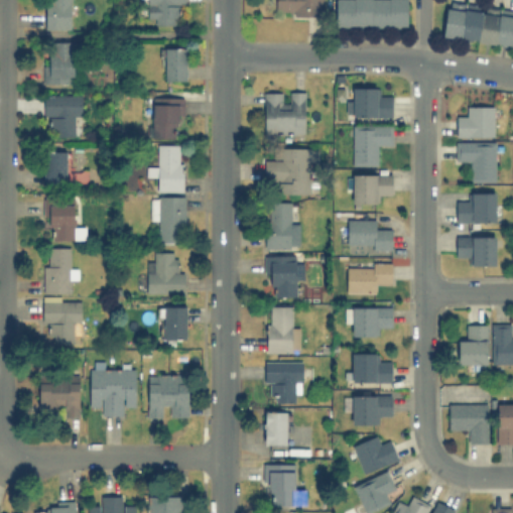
[(74,0),(47,0),(47,31),(74,31),(74,0)]
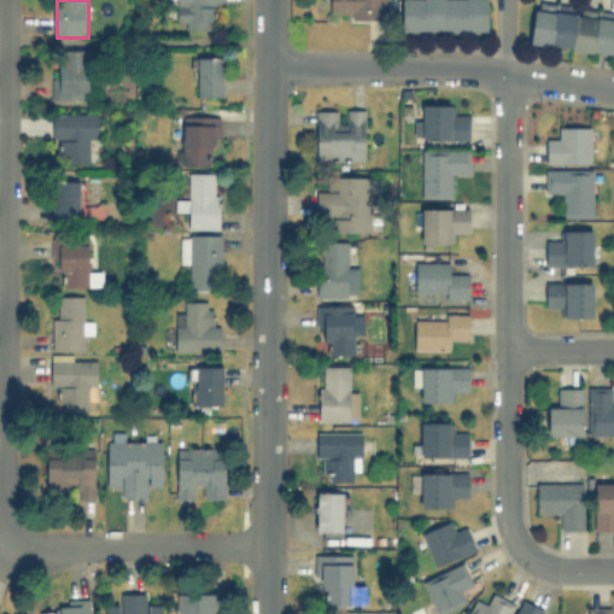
[(223,0),(180,0),(180,31),(211,31),(211,13),(223,13),(223,0)]
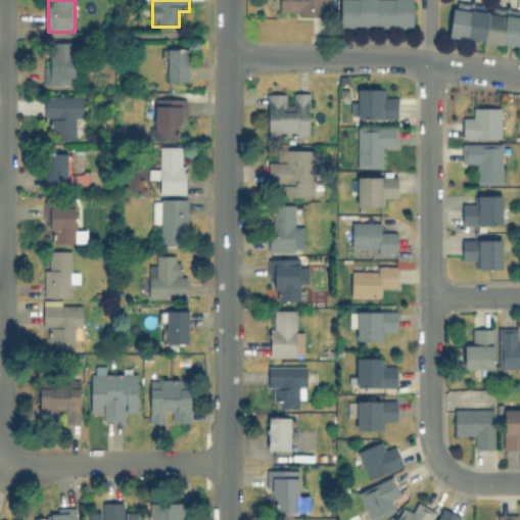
[(282,0),(282,16),(328,16),(328,0),(282,0)]
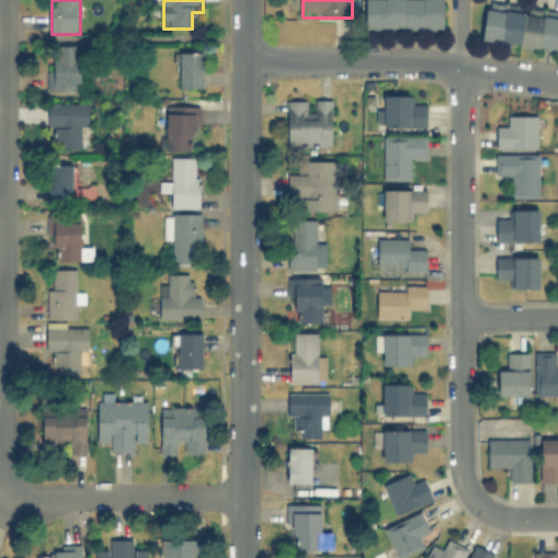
[(445,32),(445,0),(366,0),(366,32),(445,32)]
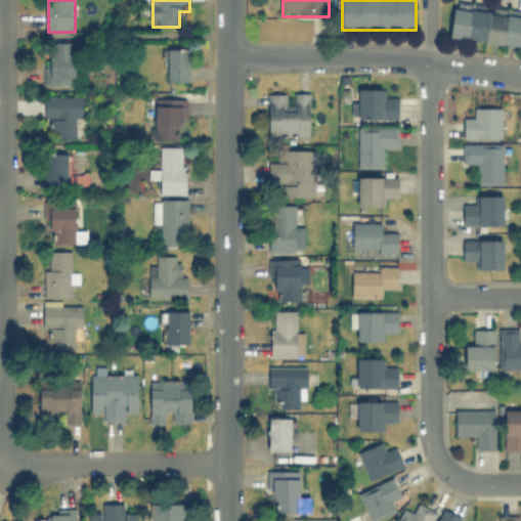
[(449,41),(520,50),(520,12),(454,4),(449,41)]
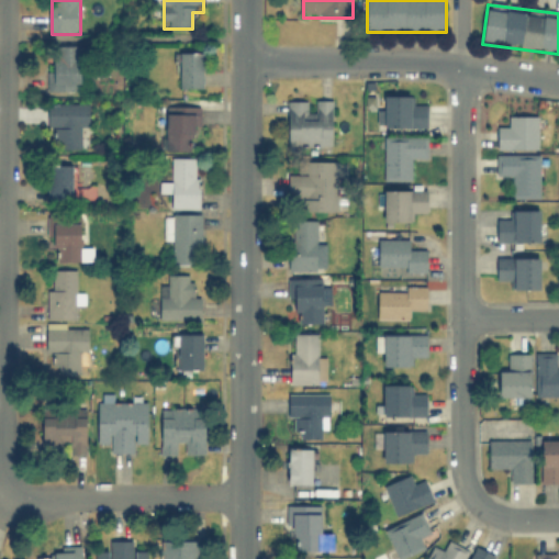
[(81,47),(53,47),(53,92),(81,92),(81,47)]
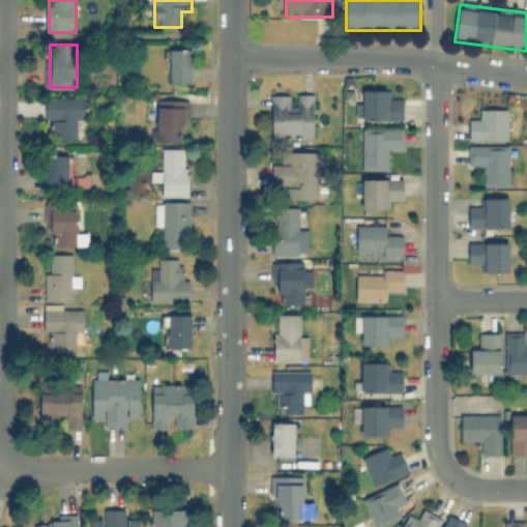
[(170,84),(193,84),(193,51),(170,51),(170,84)]
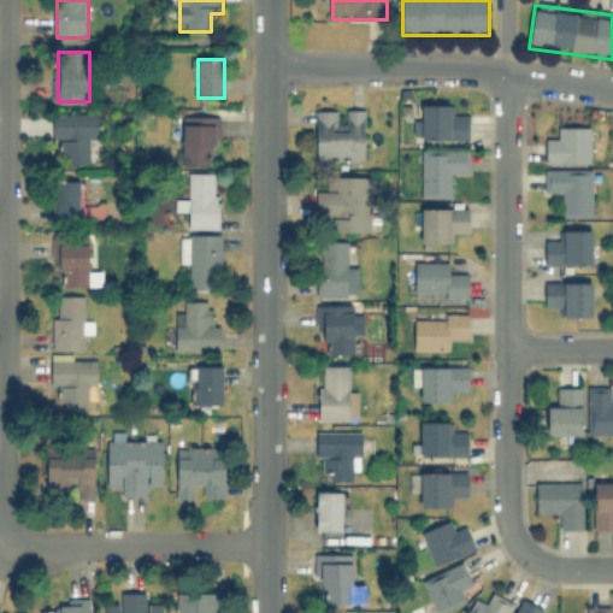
[(423,142),(469,142),(469,119),(455,119),(455,106),(423,106),(423,142)]
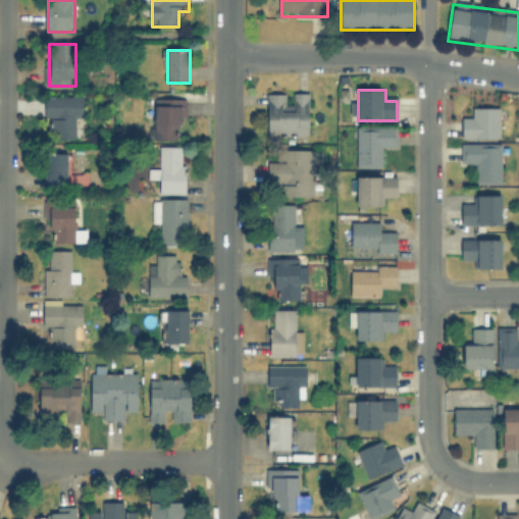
[(310,138),(310,95),(268,95),(268,138),(310,138)]
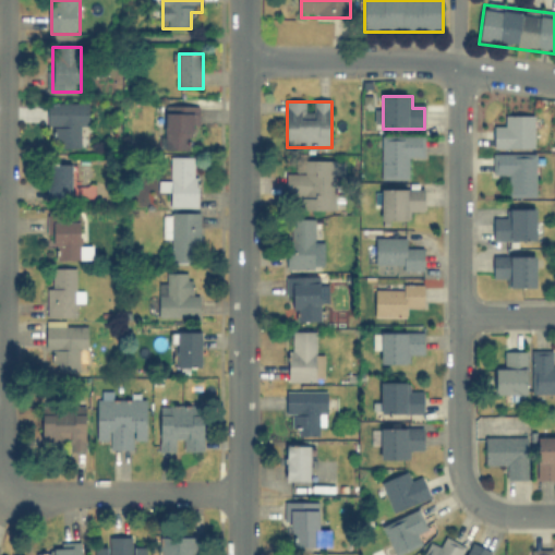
[(89,105),(51,105),(51,149),(82,149),(82,128),(89,128),(89,105)]
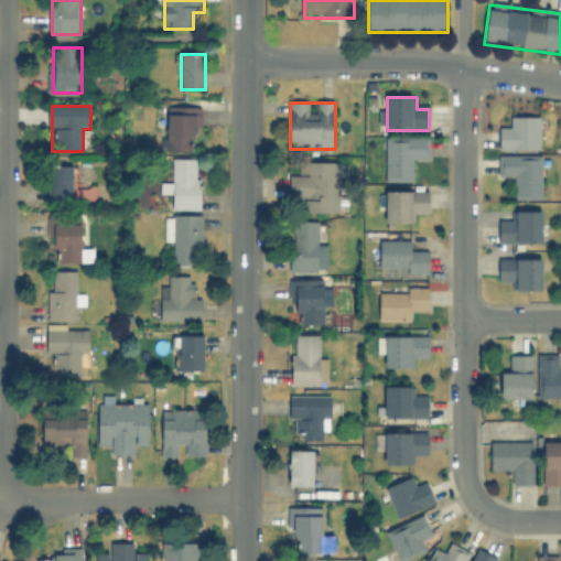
[(200,109),(169,109),(169,153),(200,153),(200,109)]
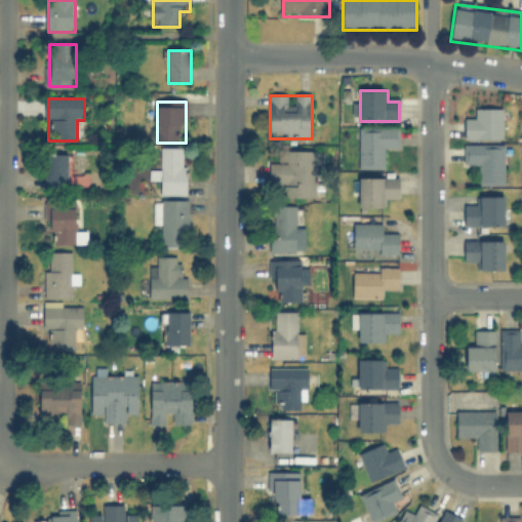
[(477,121),(467,121),(467,141),(504,141),(504,111),(477,111),(477,121)]
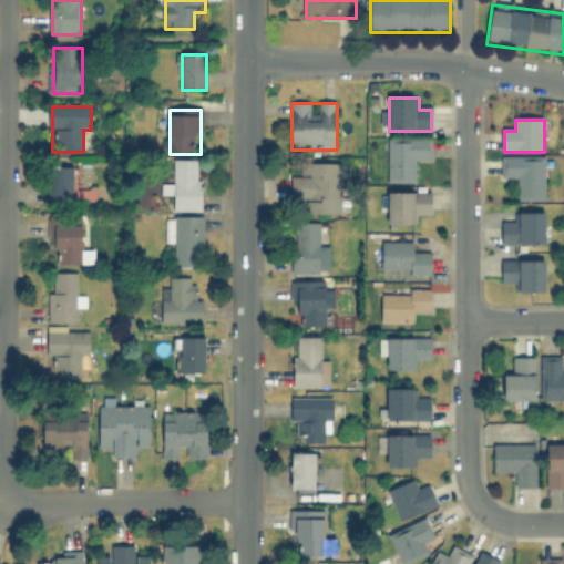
[(431,163),(431,141),(389,141),(389,183),(417,183),(417,163),(431,163)]
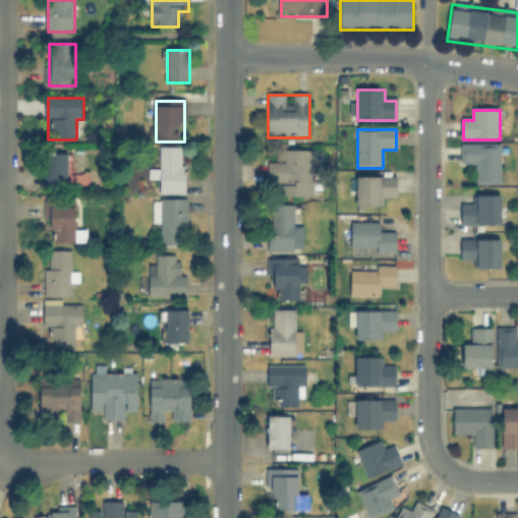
[(502,185),(502,146),(462,146),(462,164),(475,164),(475,185),(502,185)]
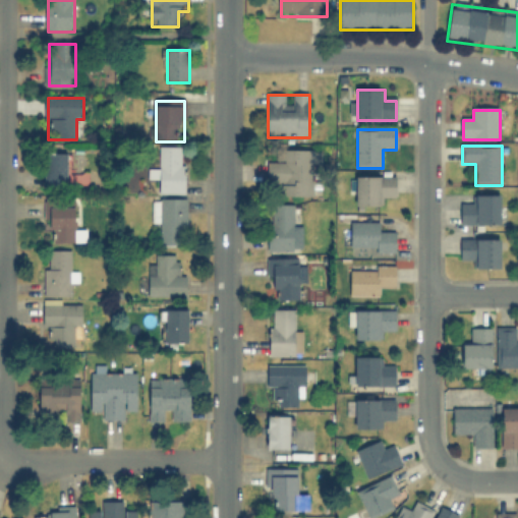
[(185,195),(185,148),(162,148),(162,195),(185,195)]
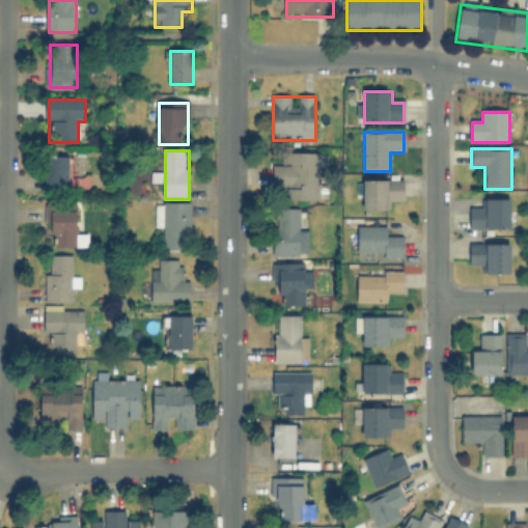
[(274,164),(274,189),(284,189),(284,201),(322,201),(322,154),(284,154),(284,164),(274,164)]
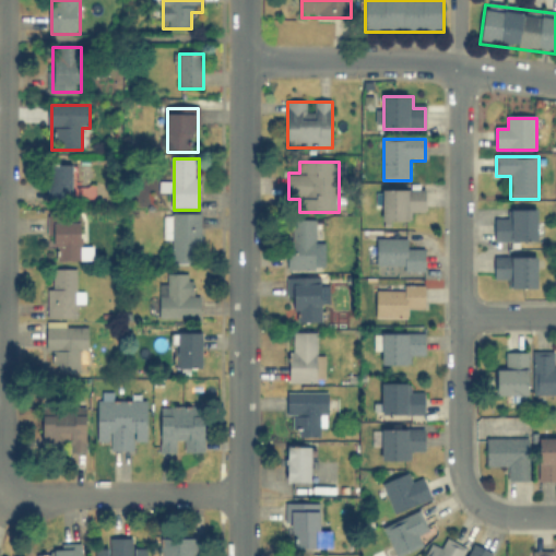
[(73,199),(73,166),(50,166),(50,199),(73,199)]
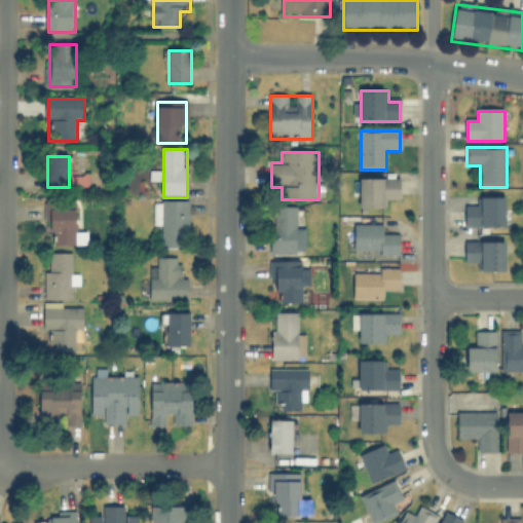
[(387,211),(387,200),(400,200),(400,179),(361,179),(361,211),(387,211)]
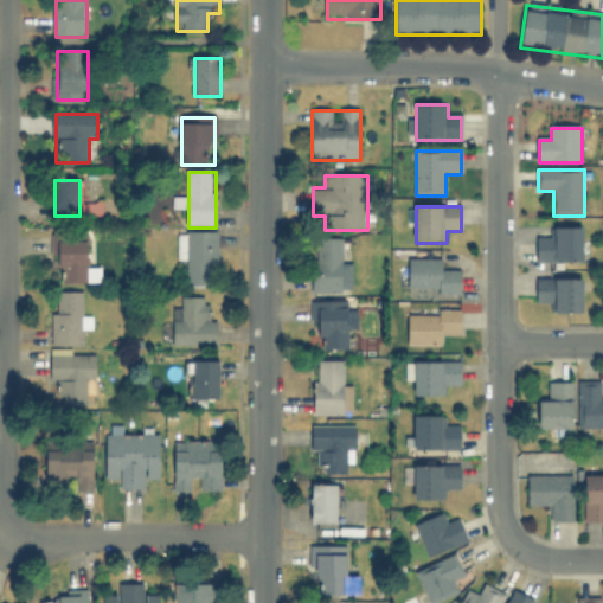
[(584,229),(552,229),(552,239),(538,239),(538,262),(584,262),(584,229)]
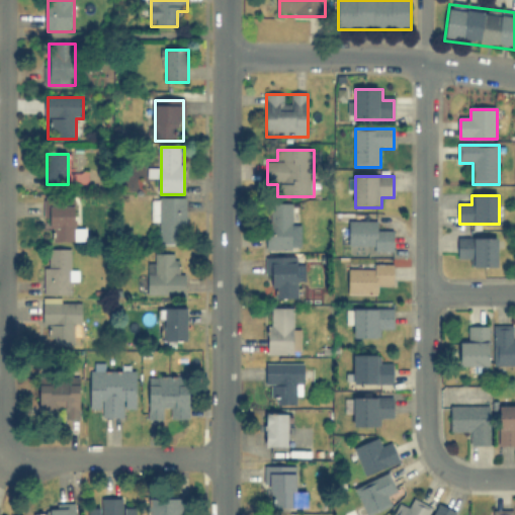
[(153,224),(162,224),(162,245),(186,245),(186,199),(153,199),(153,224)]
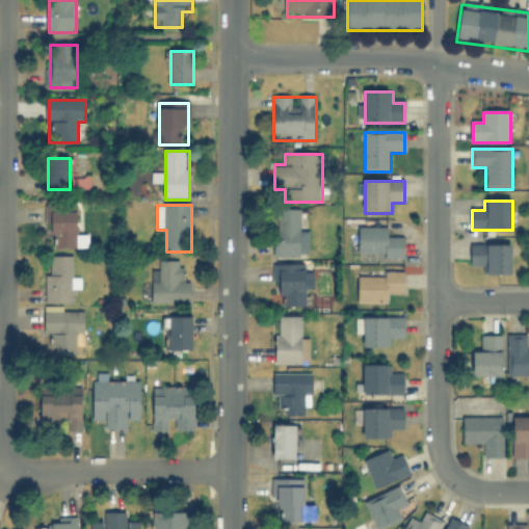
[(276,258),(301,258),(301,210),(276,210),(276,258)]
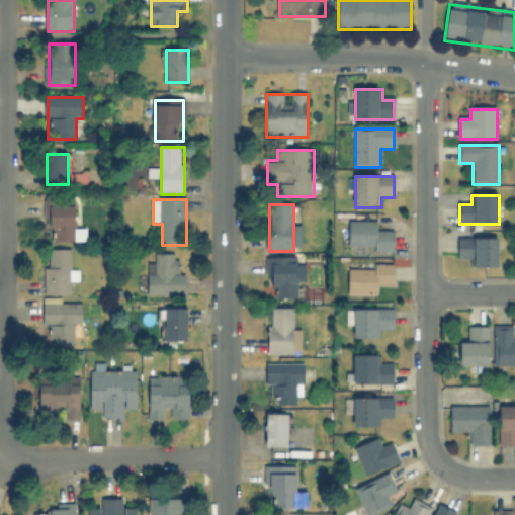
[(77,242),(77,206),(50,206),(50,242),(77,242)]
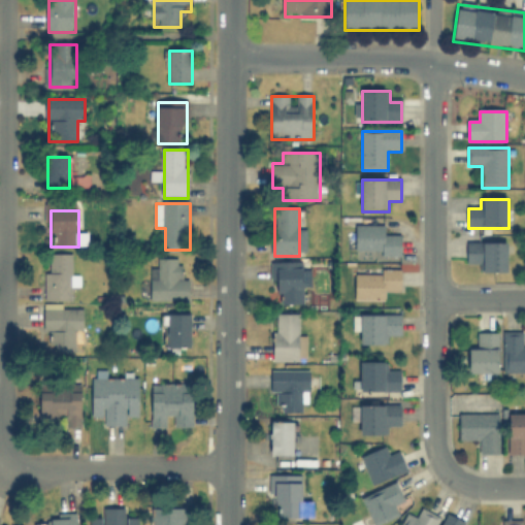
[(402,257),(402,236),(390,236),(390,227),(357,227),(357,257),(402,257)]
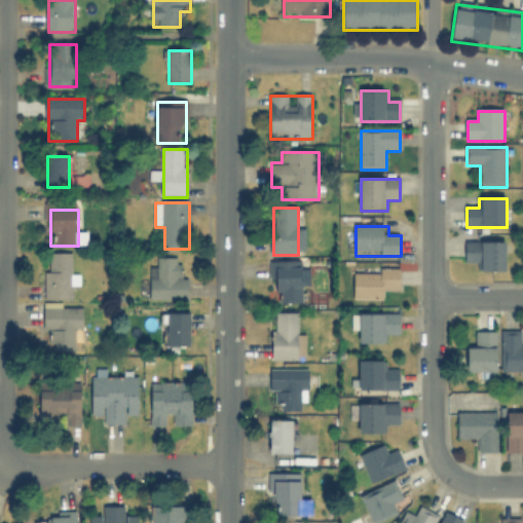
[(506,272),(506,243),(467,243),(467,263),(479,263),(479,272),(506,272)]
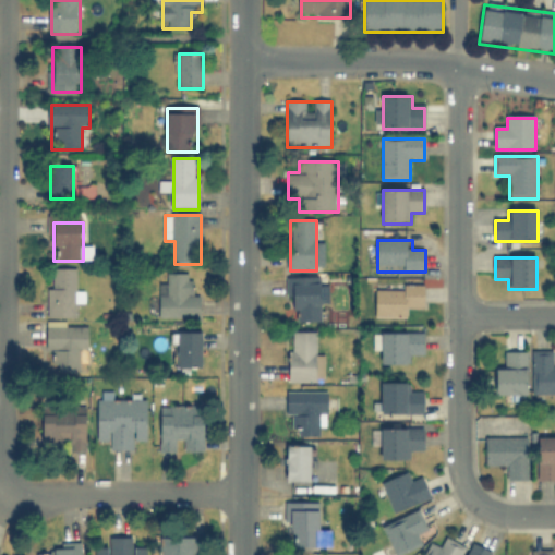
[(85,304),(85,293),(77,293),(77,270),(50,270),(50,318),(77,318),(77,304),(85,304)]
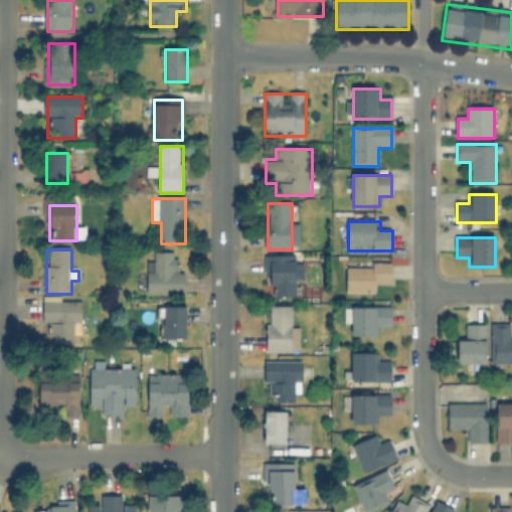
[(148,294),(184,294),(184,264),(175,264),(175,253),(153,253),(153,260),(148,260),(148,294)]
